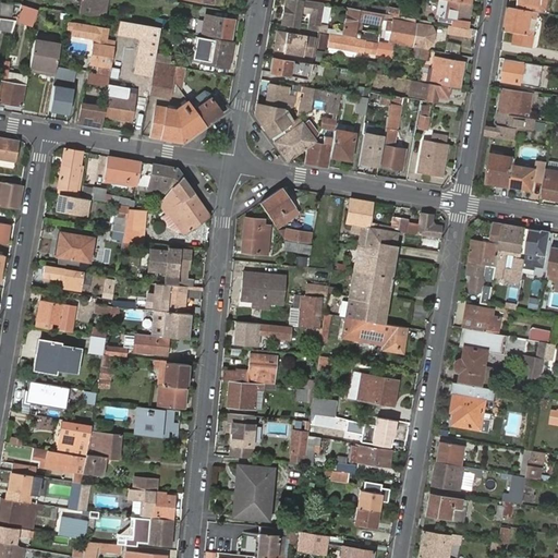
[(81,0),(79,13),(104,17),(106,0),(81,0)]
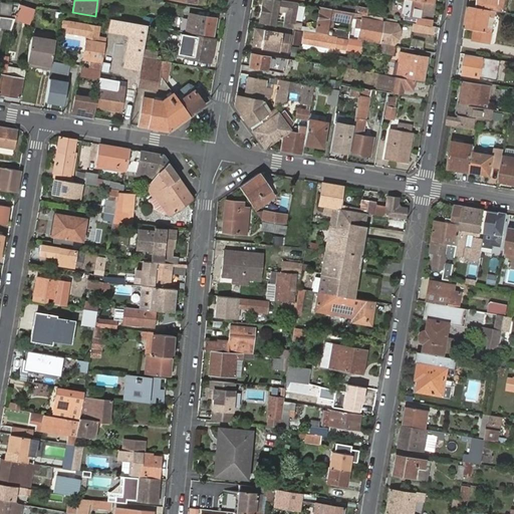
[(291,1),(283,0),(262,0),(259,22),(290,27),(293,28),(294,26),(298,3),(291,1)]
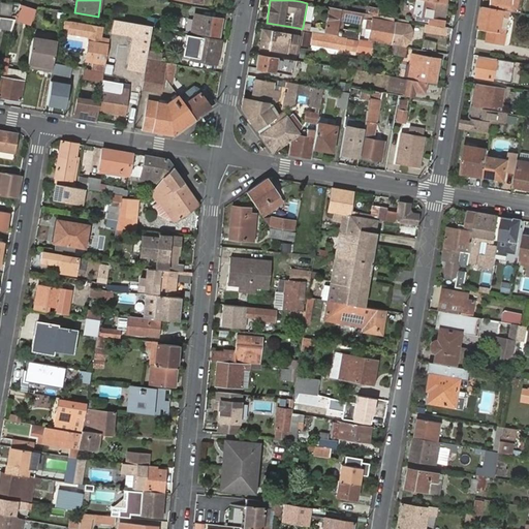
[(427,0),(415,0),(414,13),(417,14),(416,20),(427,22),(428,17),(431,18),(429,24),(442,27),(446,3),(427,0)]
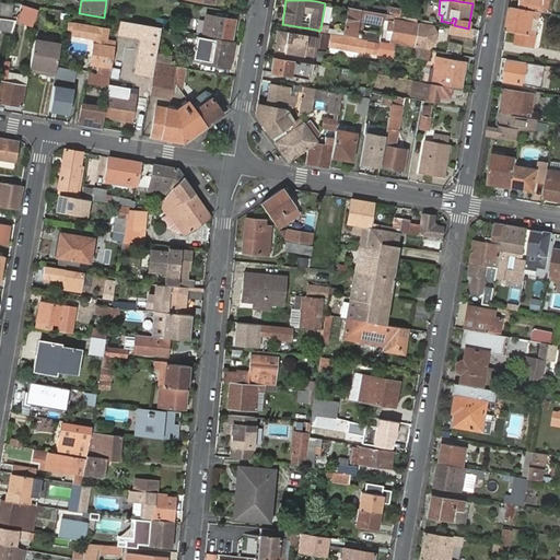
[(540,12),(541,12),(544,0),(521,0),(520,8),(540,12)]
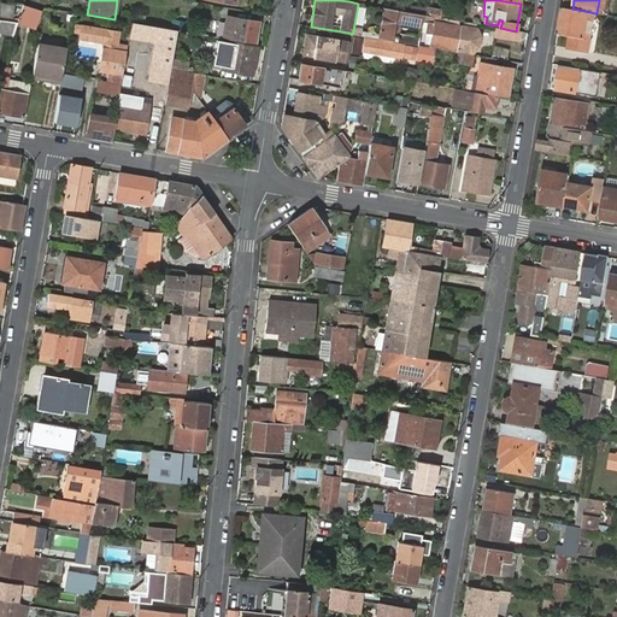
[(1,3),(0,13),(13,16),(15,5),(1,3)]
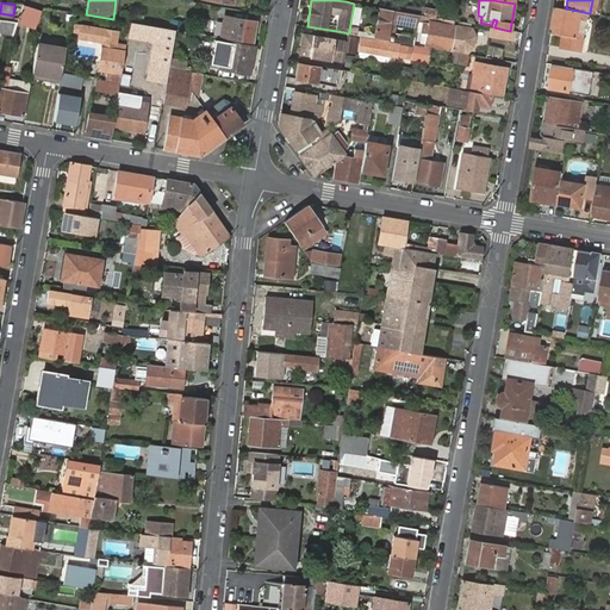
[(24,6),(20,18),(41,19),(42,7),(24,6)]
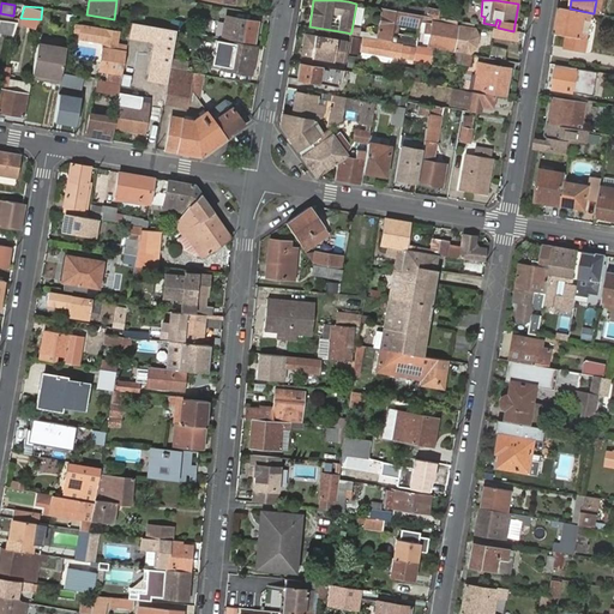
[(419,26),(421,14),(383,7),(378,36),(378,38),(415,46),(416,41),(416,37),(392,34),(395,23),(419,26)]
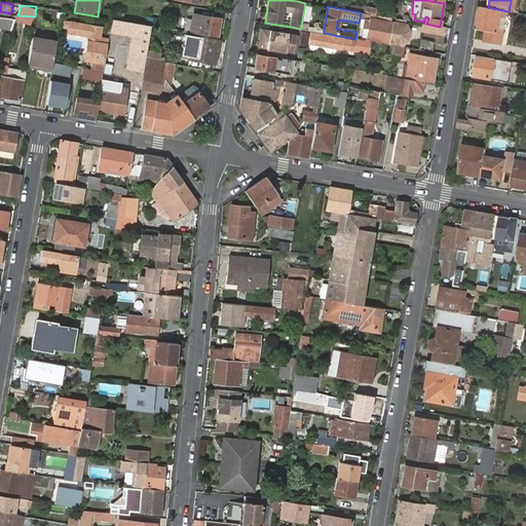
[(479,6),(476,30),(486,31),(484,41),(501,44),(508,11),(488,7),(479,6)]
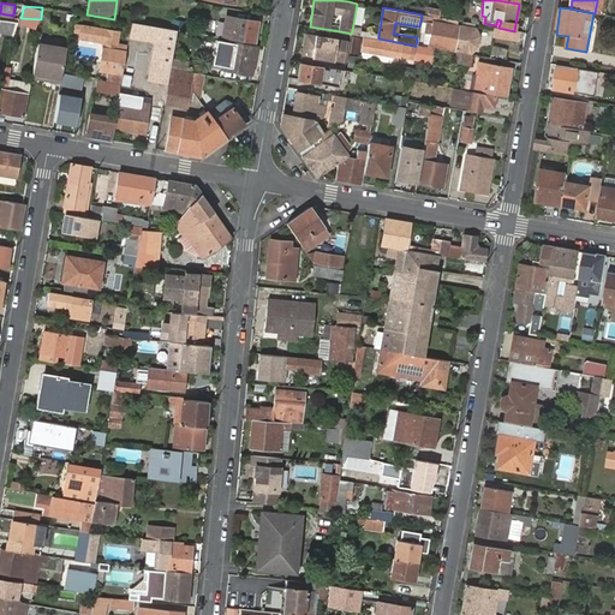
[(232,29),(233,17),(226,16),(222,37),(243,41),(244,30),(232,29)]
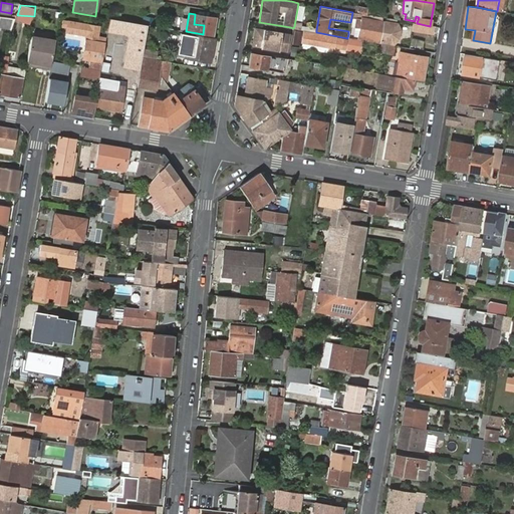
[(203,34),(213,36),(216,18),(195,14),(194,24),(204,25),(203,34)]
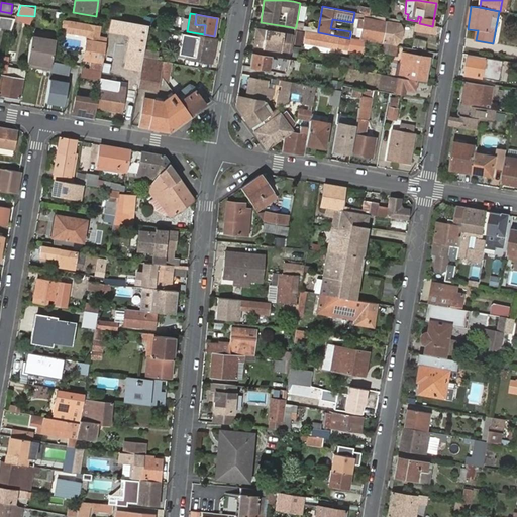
[(385,20),(385,17),(369,14),(364,14),(363,18),(357,17),(355,27),(362,28),(359,39),(364,40),(384,43),(397,46),(402,39),(404,30),(401,23),(385,20)]
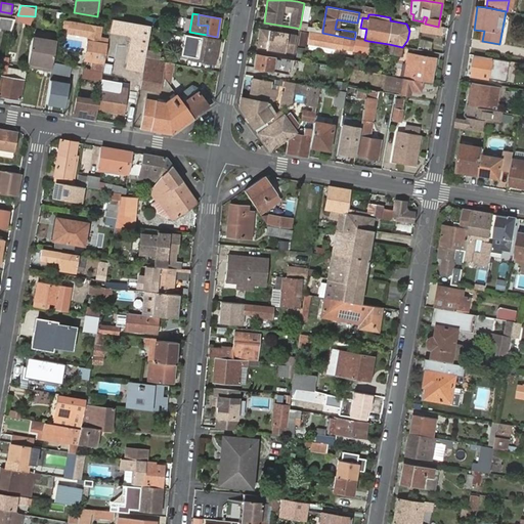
[(0,15),(0,26),(11,29),(14,17),(0,15)]
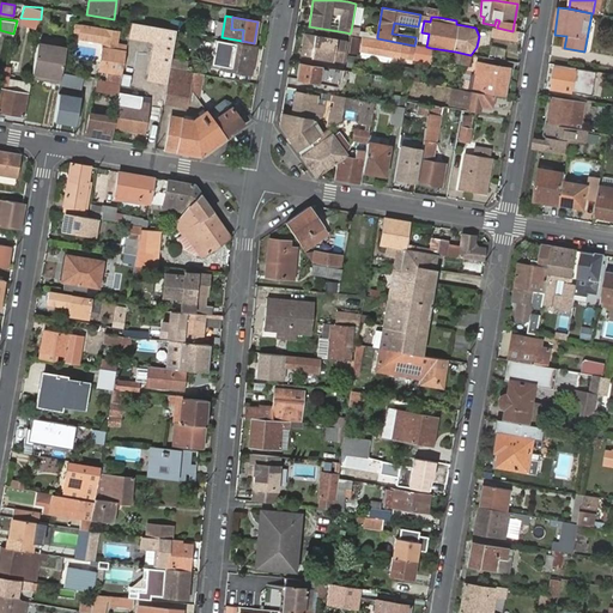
[(173,58),(177,30),(132,22),(129,38),(147,41),(152,46),(146,82),(168,85),(170,70),(170,67),(171,59),(173,58)]
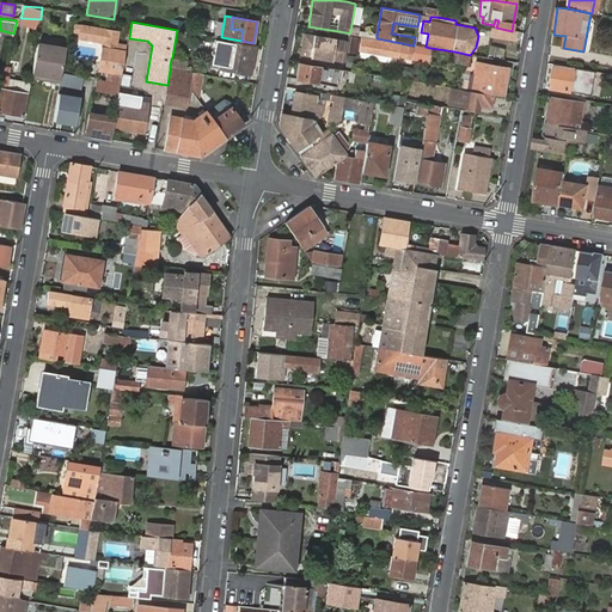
[(120,31),(80,25),(78,38),(103,42),(103,47),(117,49),(120,31)]
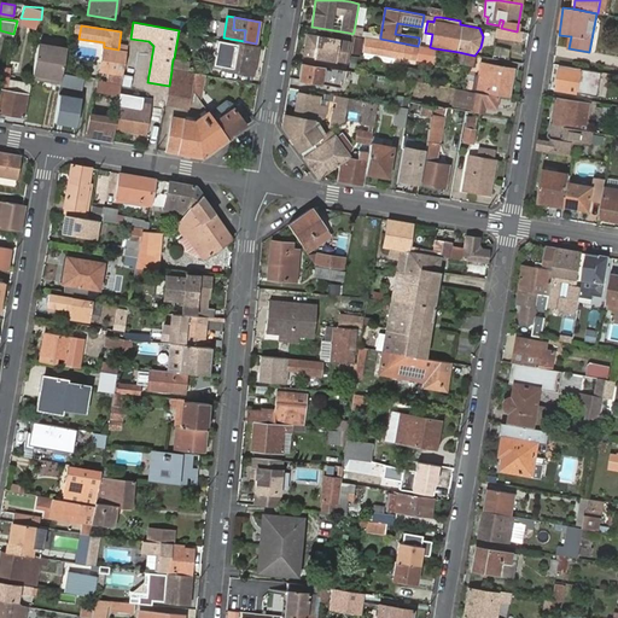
[(516,39),(517,31),(501,28),(499,36),(516,39)]
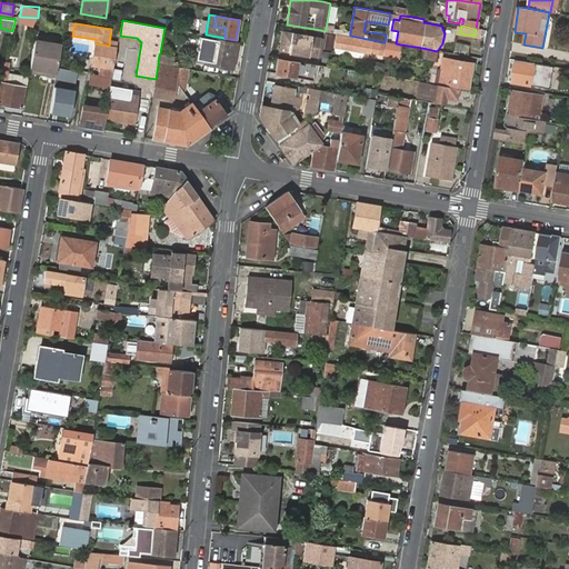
[(317,57),(319,38),(283,31),(280,50),(317,57)]
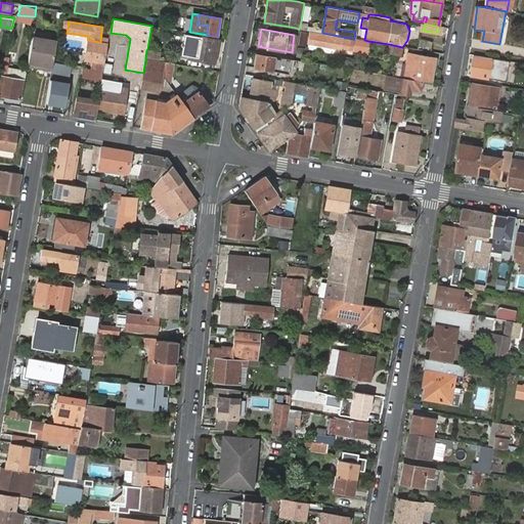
[(340,47),(352,50),(354,41),(310,33),(308,44),(340,49),(340,47)]
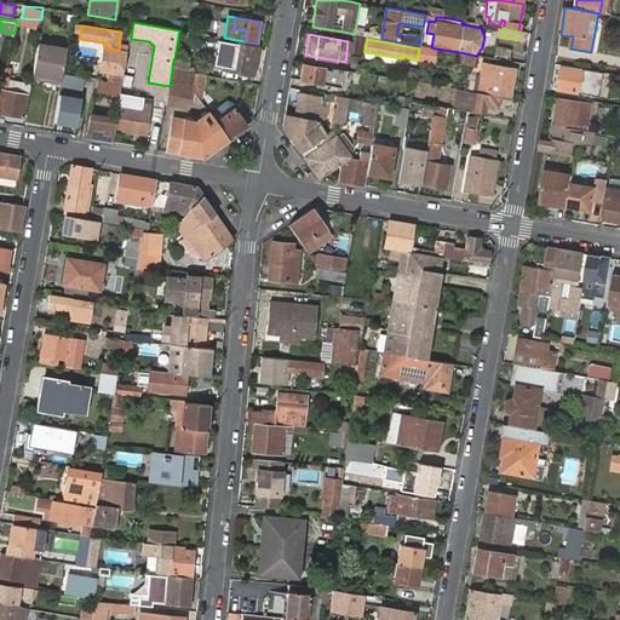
[(258,47),(228,42),(219,40),(216,64),(224,65),(223,68),(239,70),(237,80),(252,82),(258,47)]
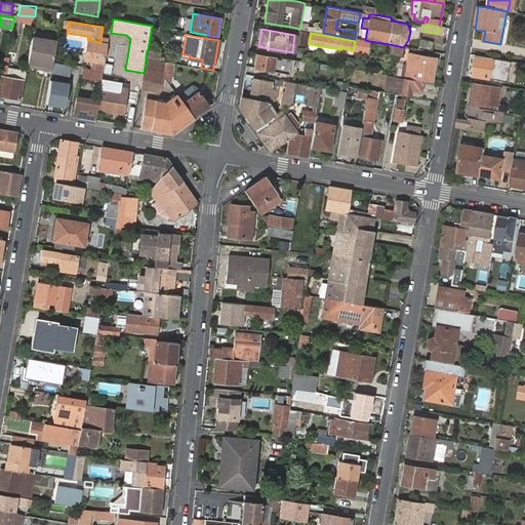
[(55,51),(56,41),(33,37),(29,63),(43,66),(43,69),(52,70),(55,51)]
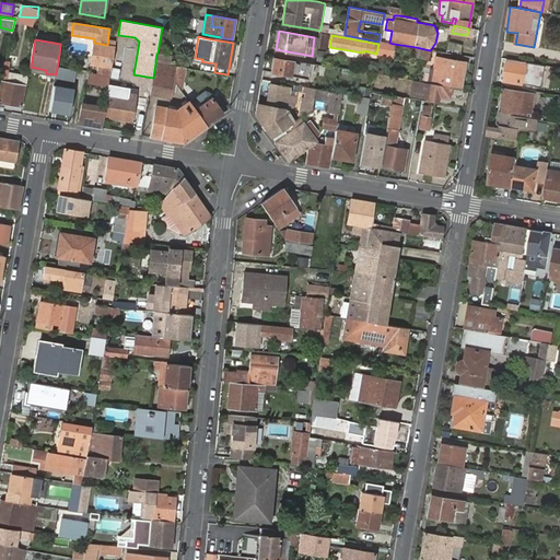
[(94,43),(91,62),(111,66),(115,42),(112,41),(111,46),(107,45),(94,43)]
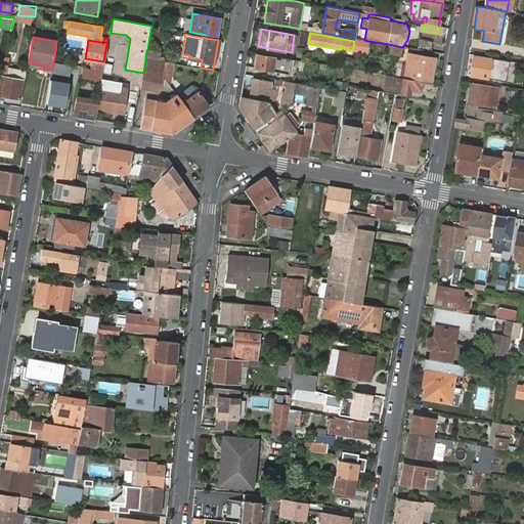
[(366,52),(368,41),(364,40),(360,40),(354,39),(354,41),(352,50),(366,52)]
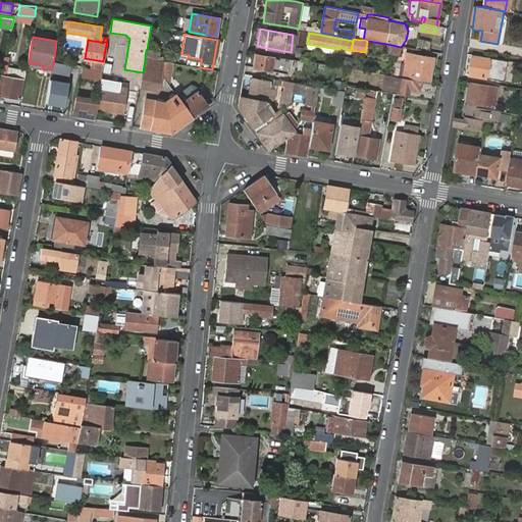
[(399,60),(401,47),(387,44),(385,57),(399,60)]
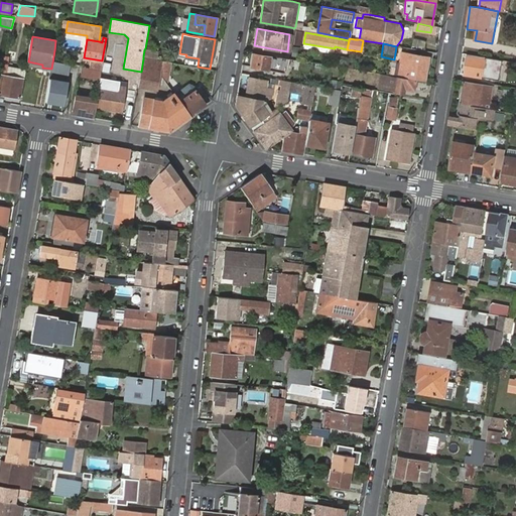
[(144,49),(143,56),(150,57),(152,50),(145,48),(144,49)]
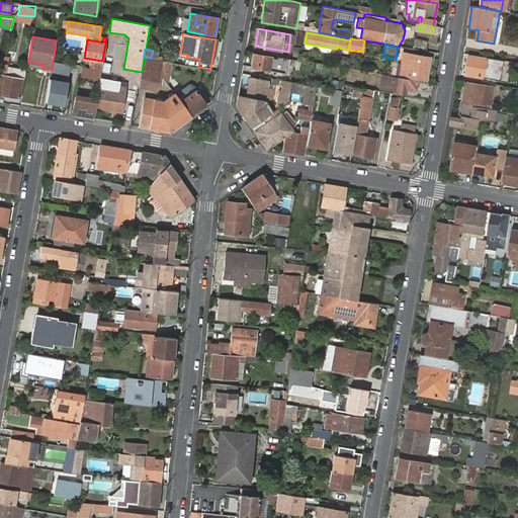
[(290,59),(277,57),(277,59),(253,54),(251,67),(287,74),(290,59)]
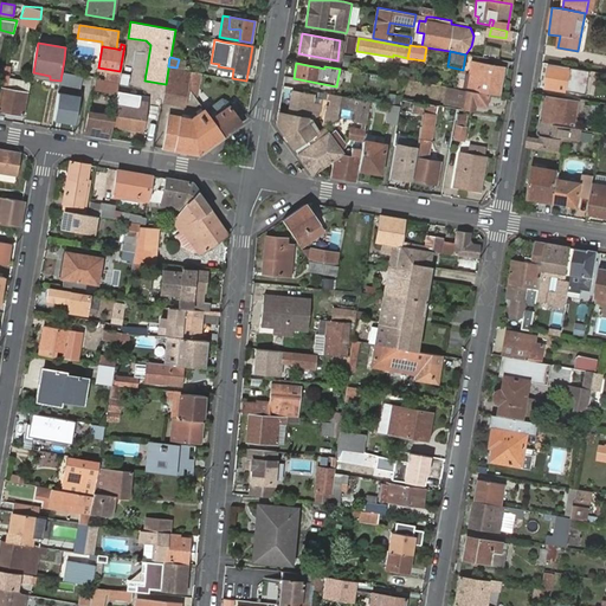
[(471,63),(466,88),(498,94),(503,69),(471,63)]
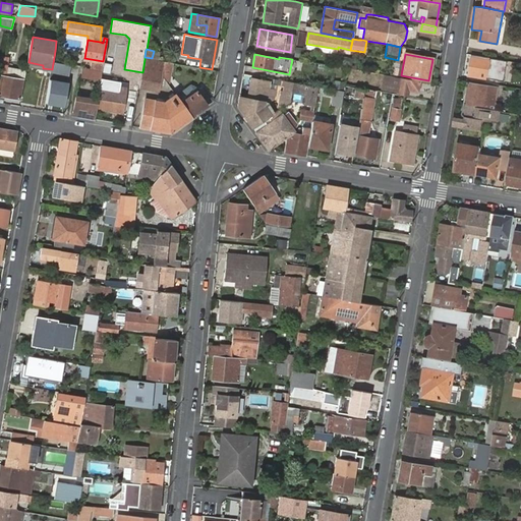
[(350,66),(351,58),(342,56),(340,64),(350,66)]
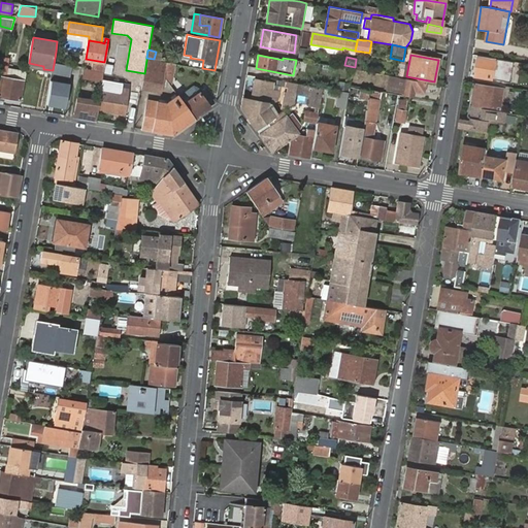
[(521,63),(498,59),(497,61),(480,58),(476,76),(500,80),(502,66),(521,69),(521,63)]
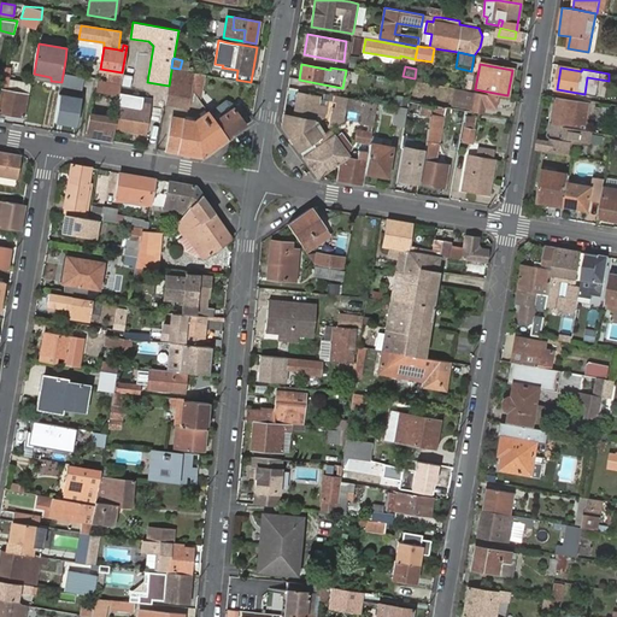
[(192,88),(194,74),(171,70),(169,86),(164,103),(188,107),(192,88)]
